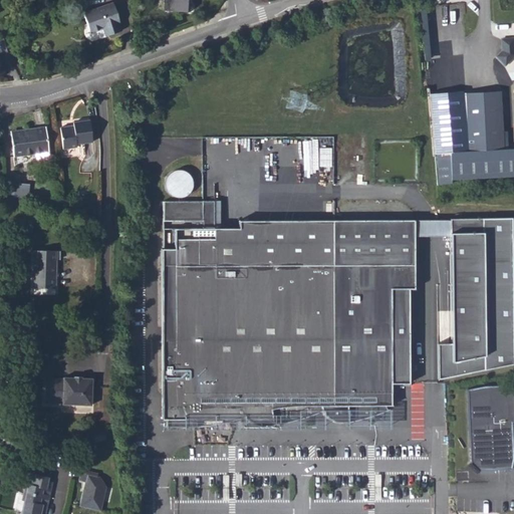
[(164,0),(164,9),(190,11),(190,7),(188,7),(187,0),(164,0)]
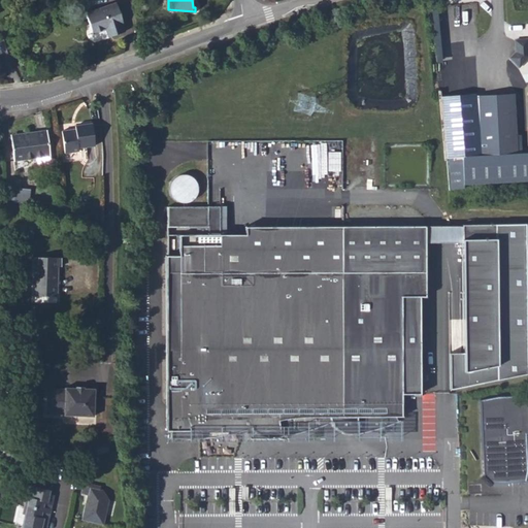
[(106,28),(108,36),(125,31),(122,23),(123,23),(116,2),(85,12),(90,26),(86,27),(85,35),(106,28)]
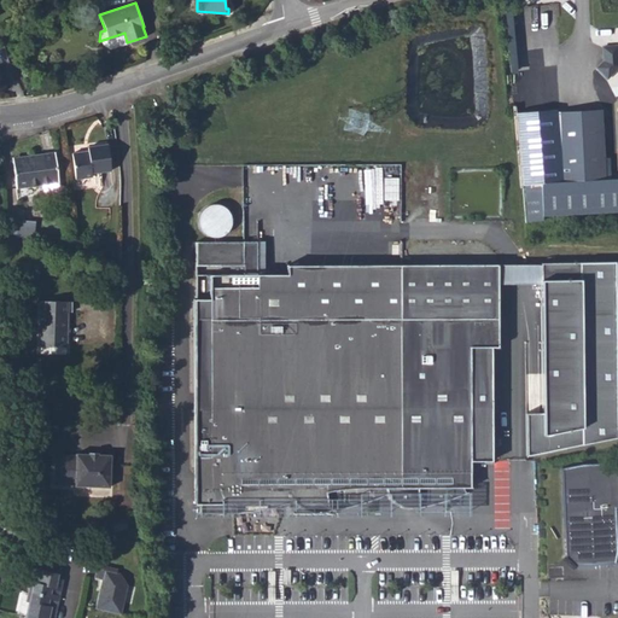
[(99,44),(100,46),(101,47),(104,48),(108,48),(111,47),(115,46),(127,42),(124,33),(99,41),(99,44)]
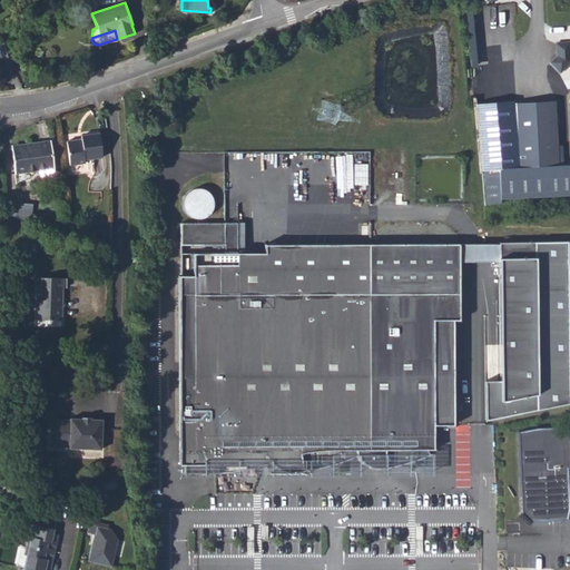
[(569,33),(556,33),(557,47),(549,55),(559,64),(569,52),(569,33)]
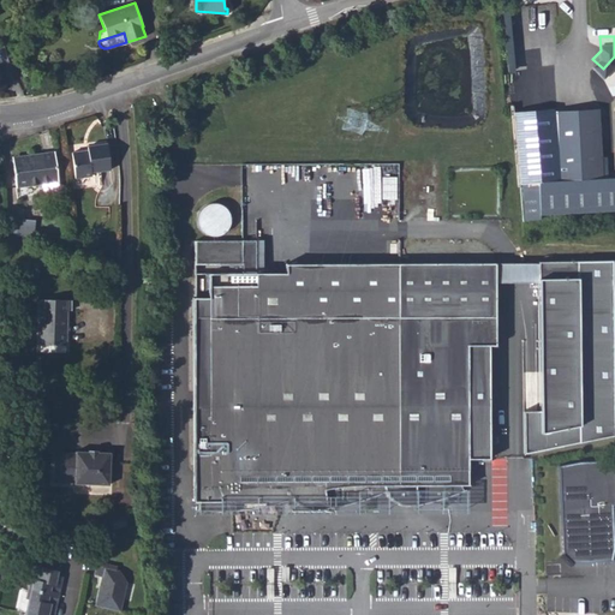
[(595,112),(555,114),(559,183),(598,180),(595,112)]
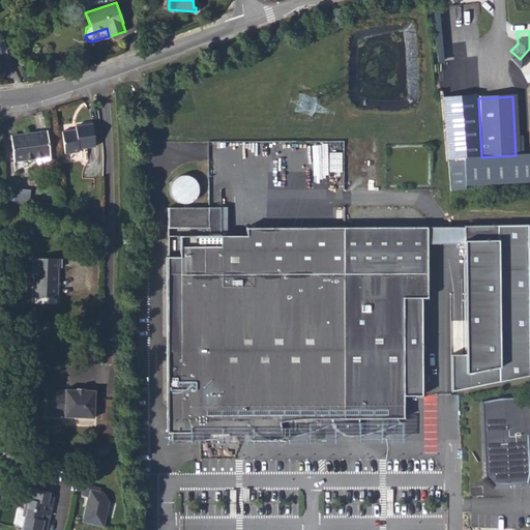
[(71,130),(62,131),(65,153),(79,151),(79,148),(95,146),(92,123),(76,126),(76,129),(71,130)]
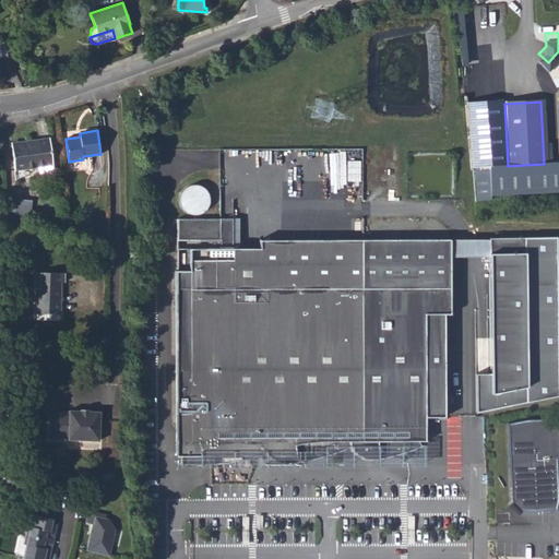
[(11,142),(15,169),(52,165),(48,137),(11,142)]
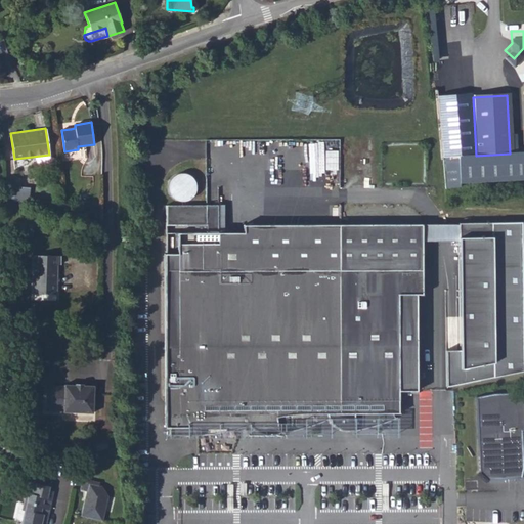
[(476,156),(457,157),(457,161),(441,162),(442,188),(457,187),(457,183),(523,179),(523,153),(510,154),(476,156)]
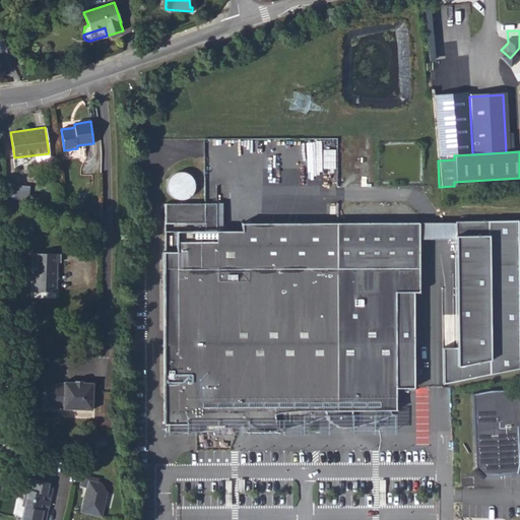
[(196,185),(195,180),(192,176),(189,173),(184,172),(180,172),(175,173),(171,175),(169,179),(167,184),(167,189),(169,193),(172,197),(176,200),(181,201),(186,200),(191,197),(194,194),(196,189),(196,185)]
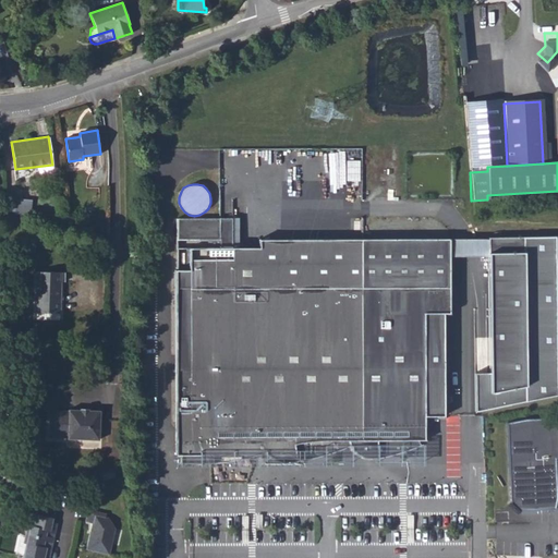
[(16,211),(32,218),(34,201),(19,197),(16,211)]
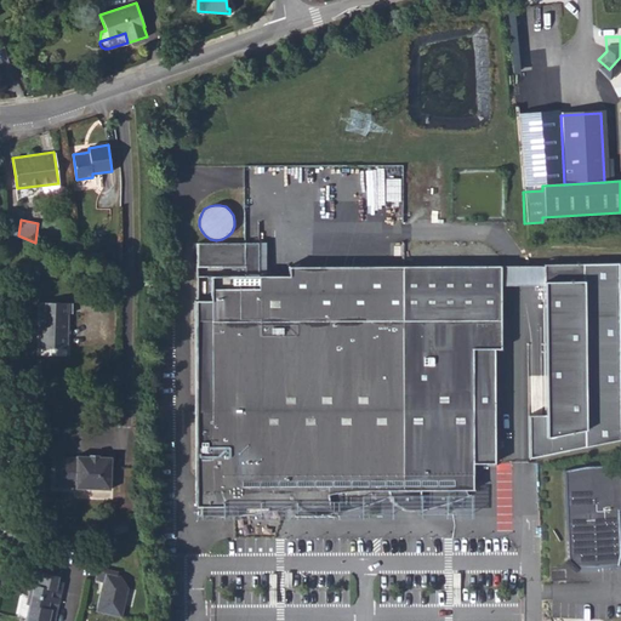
[(256,243),(197,243),(197,267),(245,267),(245,275),(256,275),(256,243)]
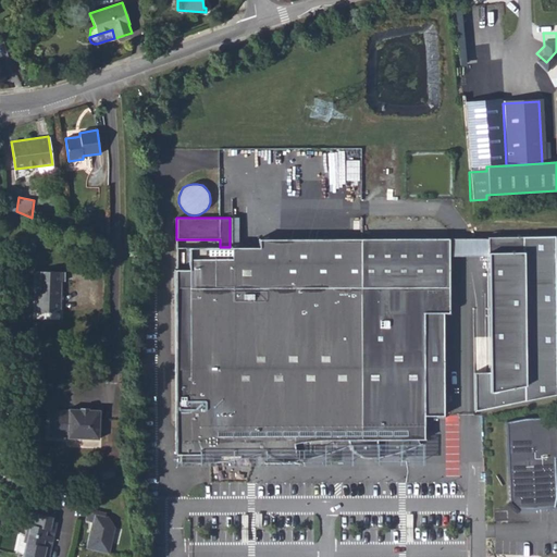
[(554,235),(489,237),(489,371),(475,372),(479,410),(556,393),(554,235)]
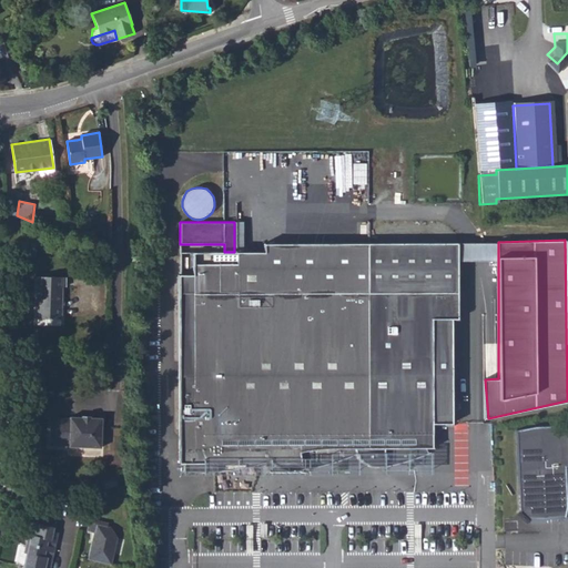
[(224,252),(181,253),(179,419),(179,464),(182,464),(183,472),(203,472),(214,472),(229,470),(240,469),(251,466),(262,463),(270,460),(272,464),(276,467),(281,469),(285,470),(292,470),(301,470),(311,468),(320,466),(328,464),(337,462),(345,459),(352,456),(358,454),(366,464),(383,467),(403,463),(428,453),(426,448),(434,447),(434,424),(453,425),(452,320),(460,320),(460,243),(368,243),(263,244),(263,252),(264,294),(224,294),(224,252)]
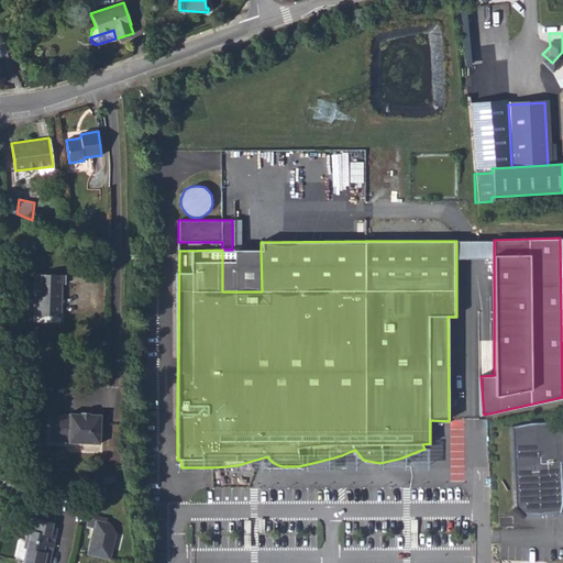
[(232,250),(222,250),(222,291),(262,291),(261,250),(232,250)]
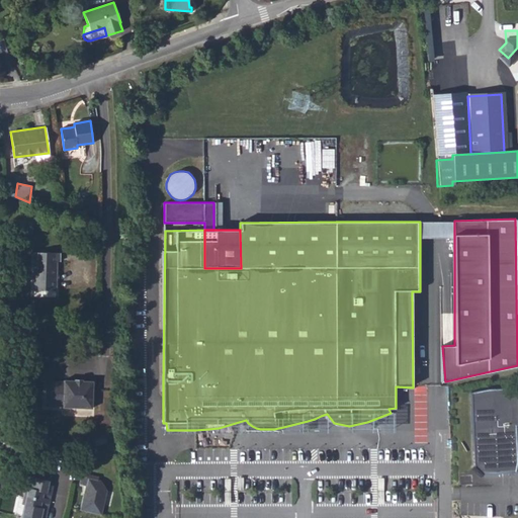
[(32,295),(42,295),(44,289),(56,290),(56,260),(59,260),(59,252),(33,251),(32,295)]
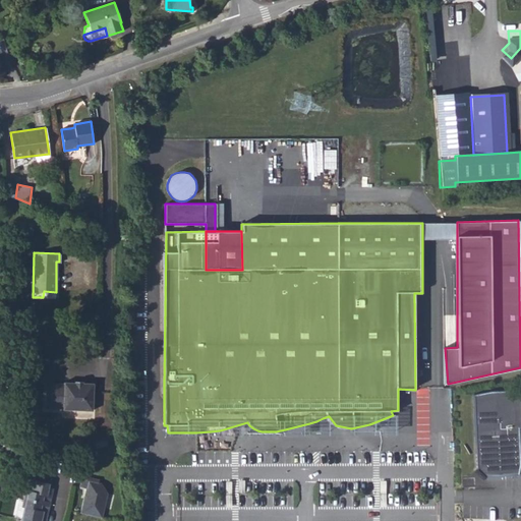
[(11,353),(0,352),(0,361),(9,362),(10,362),(11,353)]
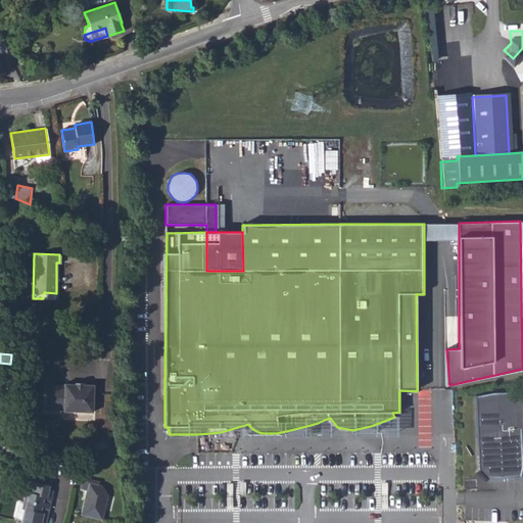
[(61,384),(43,381),(39,406),(57,409),(57,410),(86,415),(90,387),(80,385),(73,383),(73,384),(61,382),(61,384)]
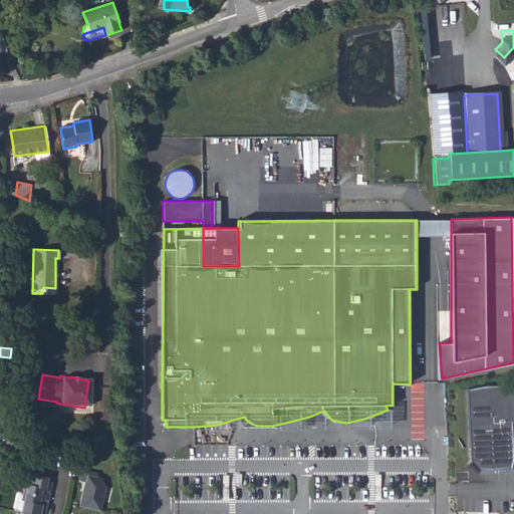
[(483,388),(468,392),(471,463),(477,469),(512,467),(513,462),(512,421),(513,421),(513,384),(495,386),(483,388)]
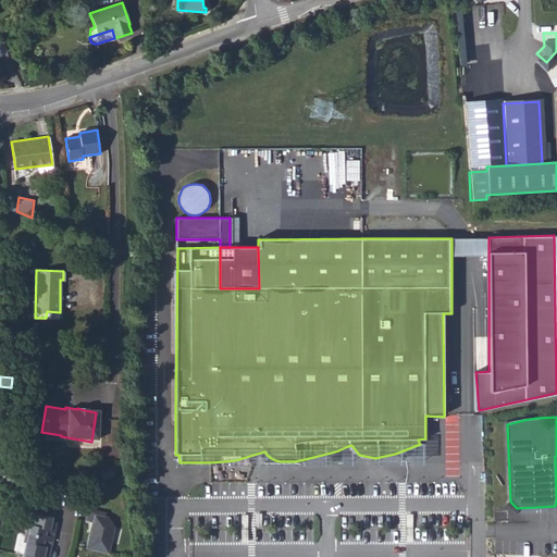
[(107,512),(89,508),(86,519),(94,521),(87,547),(110,553),(115,527),(109,516),(107,515),(107,512)]
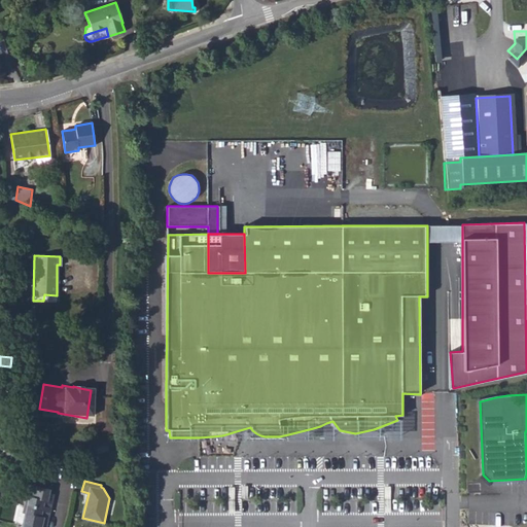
[(24,503),(50,508),(54,493),(49,492),(48,492),(49,488),(28,484),(24,503)]
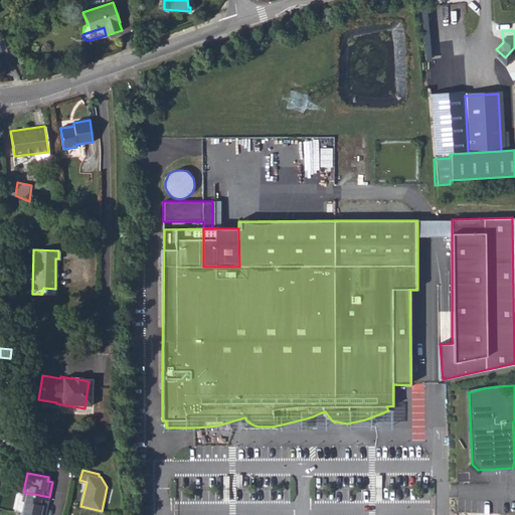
[(21,512),(36,514),(39,514),(40,512),(41,512),(45,513),(49,497),(23,492),(21,501),(24,502),(21,512)]
